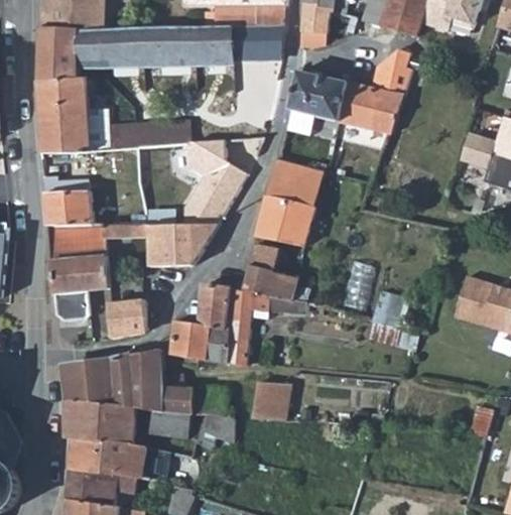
[(44,0),(42,27),(58,30),(76,31),(93,31),(99,30),(100,0),(44,0)]
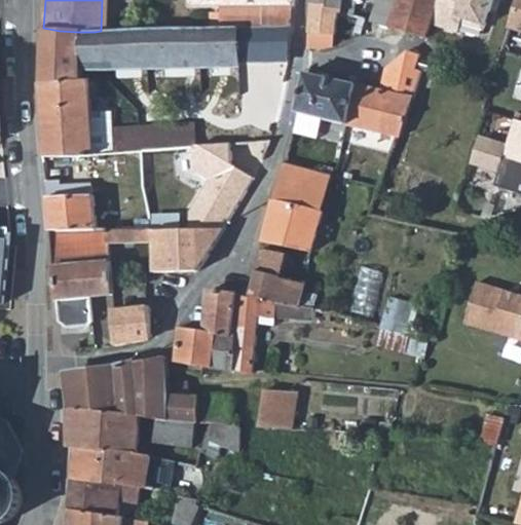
[(215,0),(216,28),(259,26),(259,5),(258,0),(215,0)]
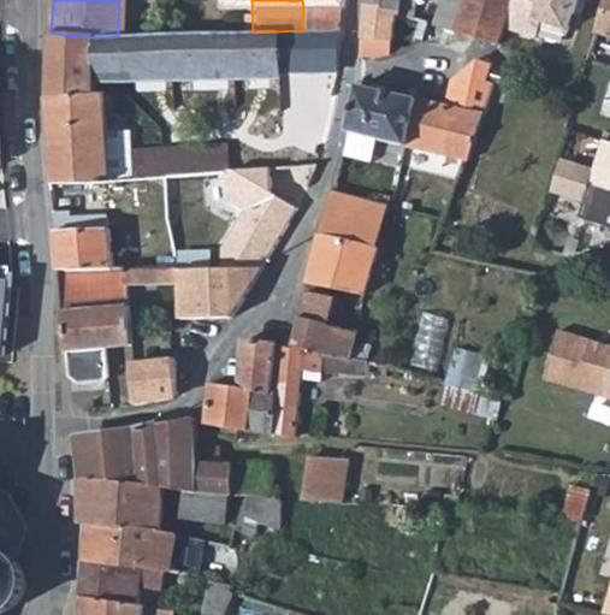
[(361,0),(361,6),(391,12),(395,13),(396,0),(361,0)]
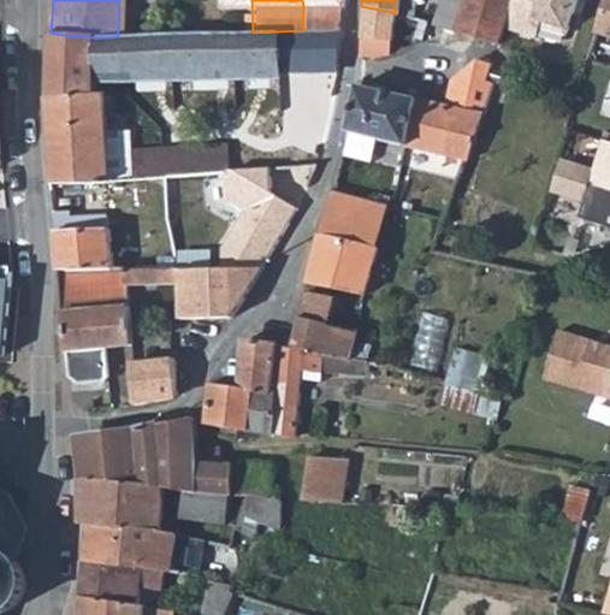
[(449,5),(442,30),(454,34),(462,6),(443,0),(439,0),(438,3),(449,5)]
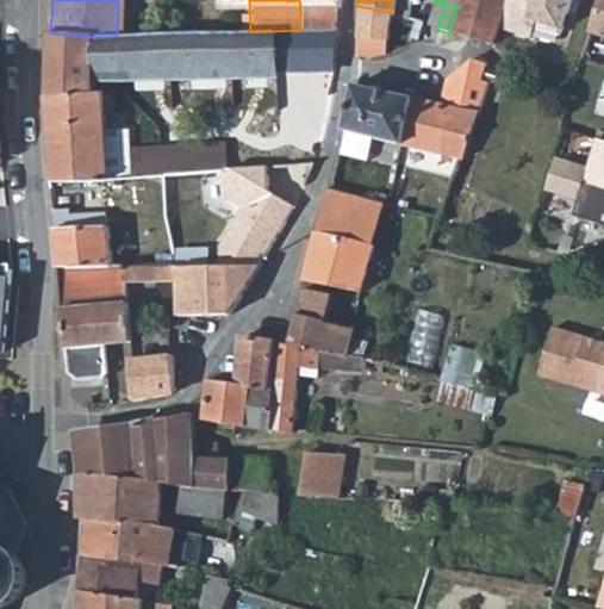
[(449,33),(486,47),(492,23),(497,0),(460,0),(458,6),(449,33)]
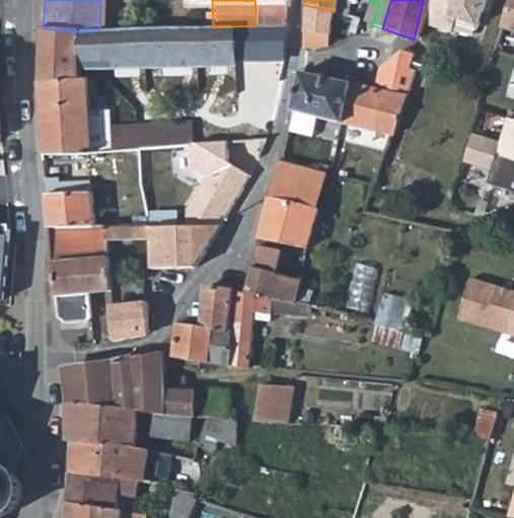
[(423,0),(419,19),(445,29),(449,21),(470,30),(481,0),(423,0)]
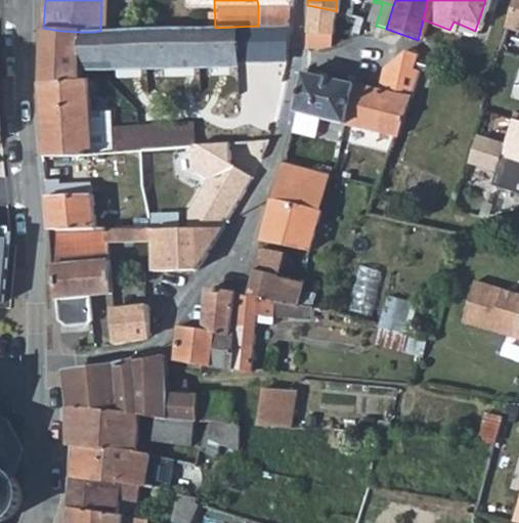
[(507,0),(498,30),(518,36),(518,0),(507,0)]
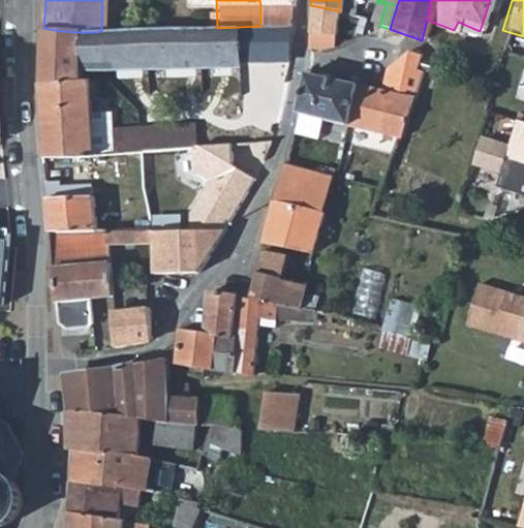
[(379,26),(386,4),(376,2),(370,22),(379,26)]
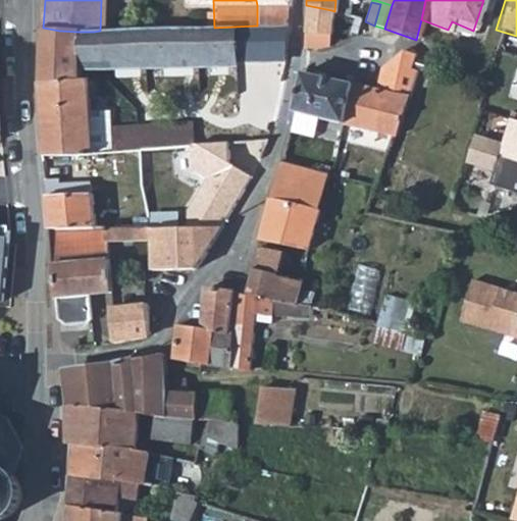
[(257,25),(286,24),(289,5),(257,5),(257,25)]
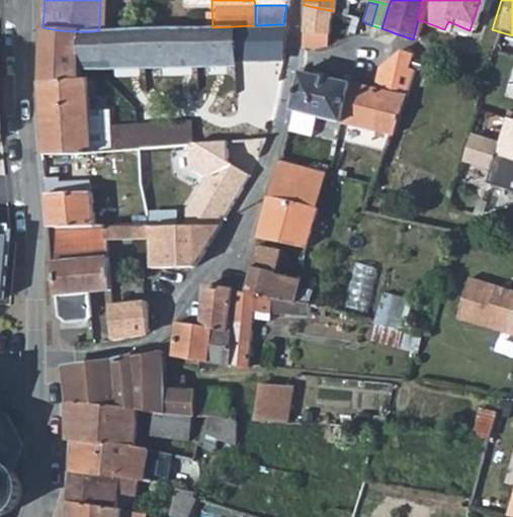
[(329,10),(304,5),(302,31),(327,34),(329,10)]
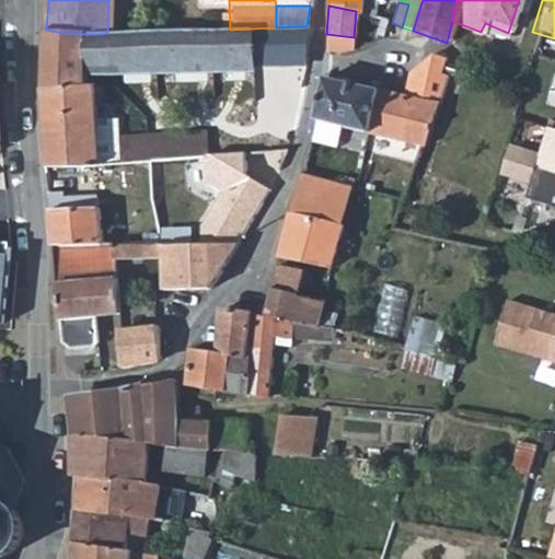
[(42,92),(45,165),(66,163),(110,160),(205,154),(204,130),(117,135),(118,149),(95,150),(93,83),(83,83),(83,69),(302,61),(307,26),(276,27),(230,30),(107,33),(101,34),(82,34),(64,33),(46,30),(42,92)]
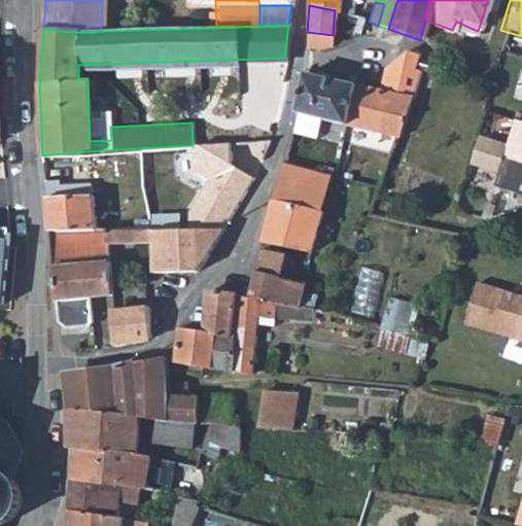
[(410,97),(419,69),(413,68),(418,47),(405,43),(395,48),(386,85),(392,88),(391,93),(410,97)]
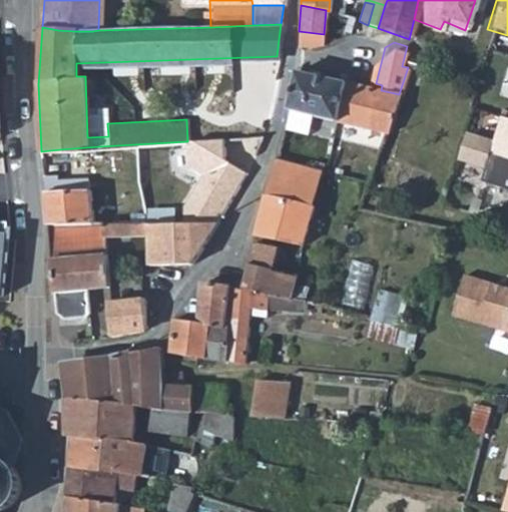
[(295,70),(280,132),(273,160),(321,171),(328,143),(305,138),(310,114),(337,120),(346,83),(295,70)]
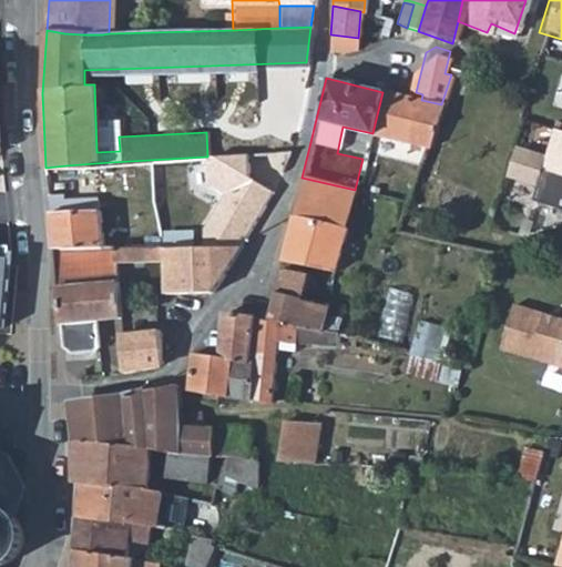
[(441,104),(421,100),(415,99),(382,92),(373,133),(426,147),(428,147),(441,104)]
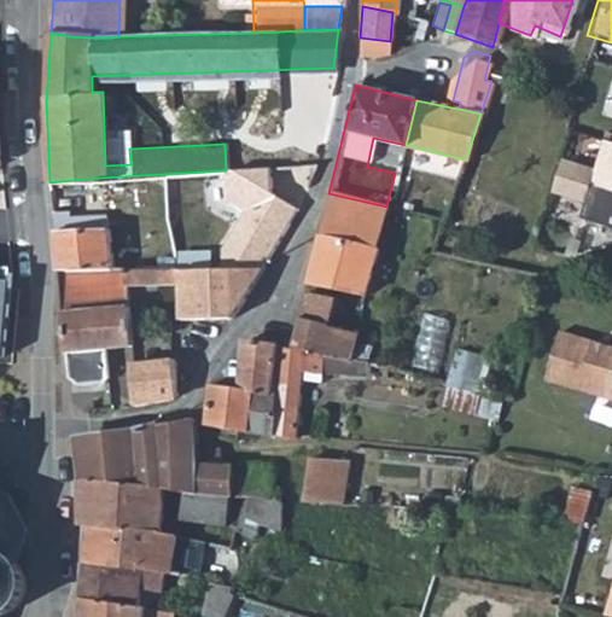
[(246,143),(248,169),(261,168),(258,141),(246,143)]
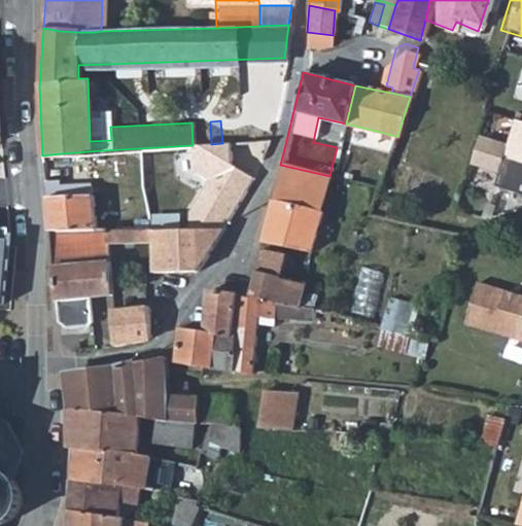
[(521,127),(519,127),(509,124),(488,190),(521,200),(521,127)]
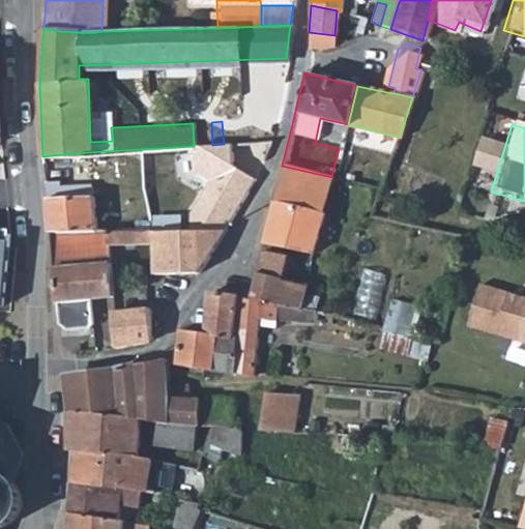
[(104,151),(62,154),(42,156),(49,233),(135,232),(134,216),(93,216),(91,189),(200,185),(251,181),(268,141),(224,144),(212,145),(194,146),(104,151)]
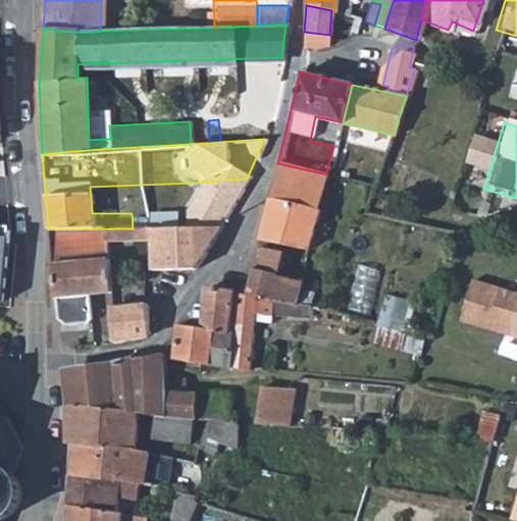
[(307,251),(326,174),(277,163),(259,240),(307,251)]
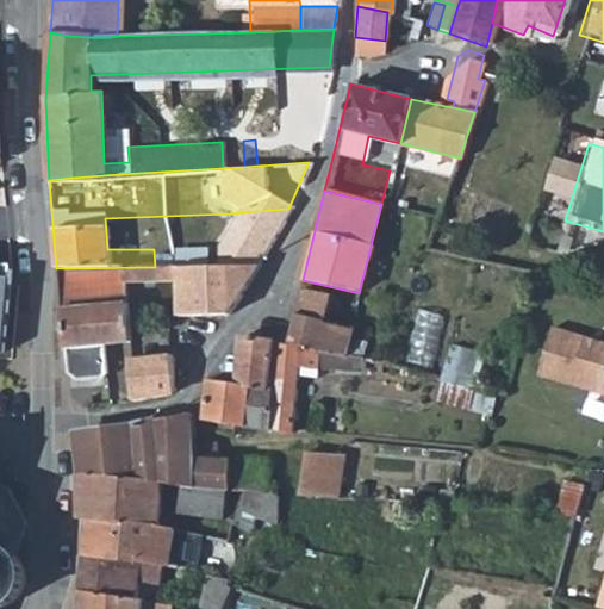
[(238,265),(256,265),(262,255),(246,255),(238,265)]
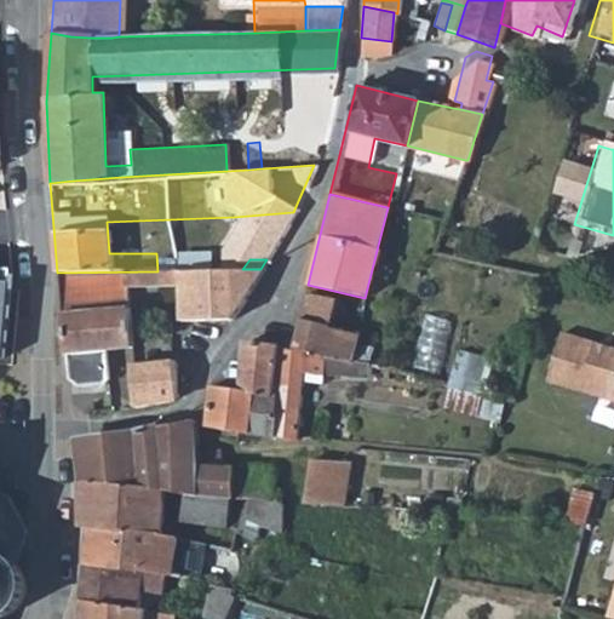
[(260,269),(242,269),(177,271),(177,321),(229,320),(260,269)]
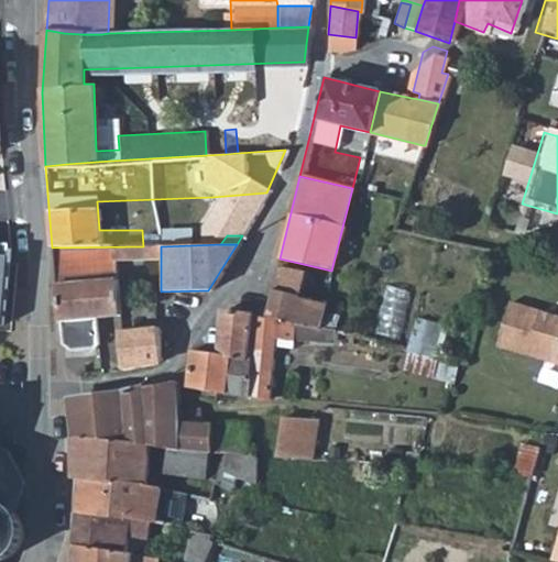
[(12,248),(0,246),(0,334),(3,334),(12,248)]
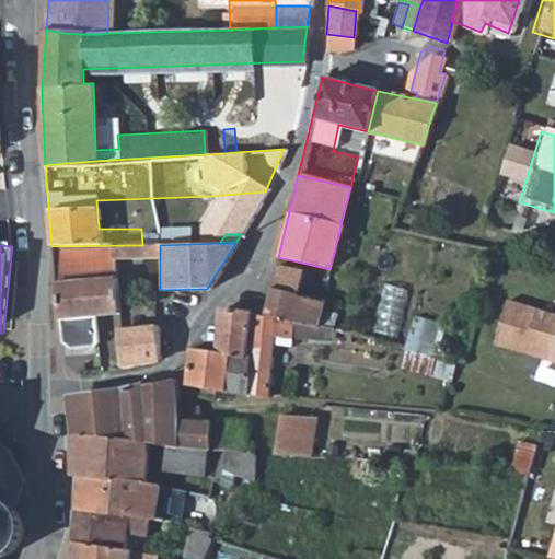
[(153,257),(152,245),(142,245),(51,246),(56,282),(60,329),(61,342),(69,349),(94,347),(97,341),(95,315),(119,313),(113,259),(153,257)]
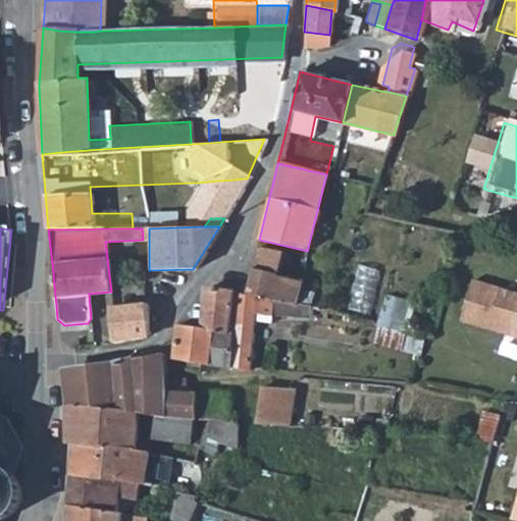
[(257,247),(245,295),(309,306),(313,281),(277,274),(282,252),(257,247)]
